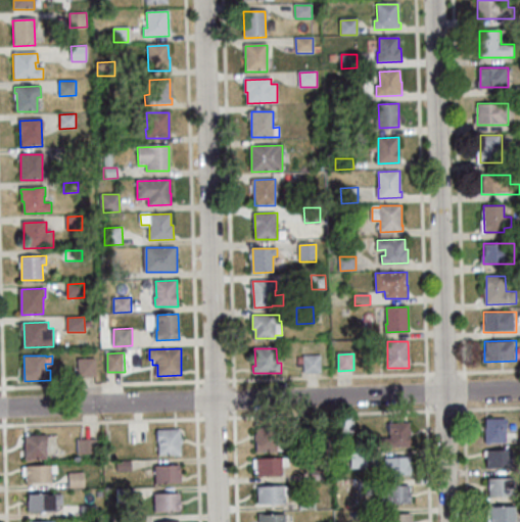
[(322,373),(304,373),(303,357),(321,356),(322,373)]
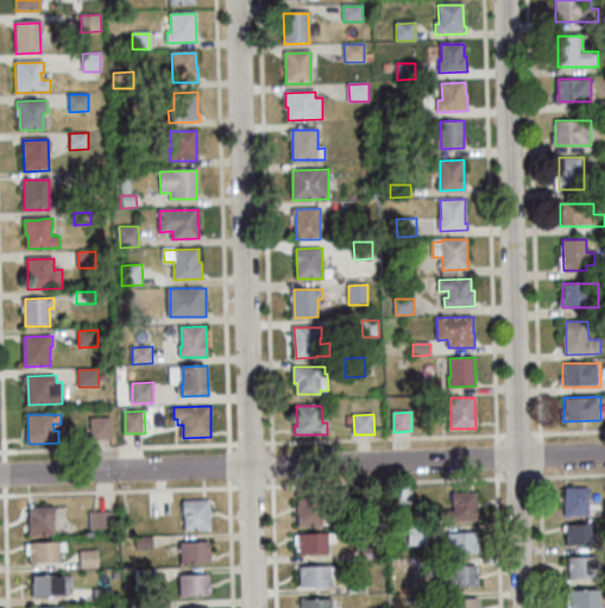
[(113,438),(93,439),(93,418),(112,418),(113,438)]
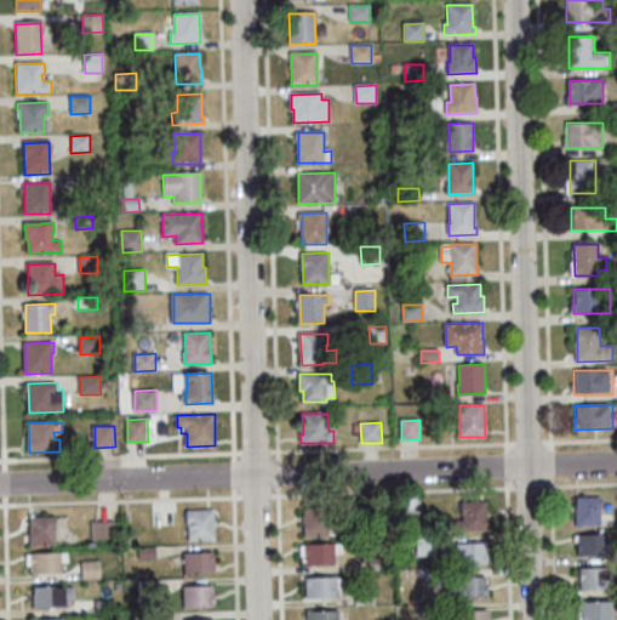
[(421,513),(404,515),(403,498),(420,496),(421,513)]
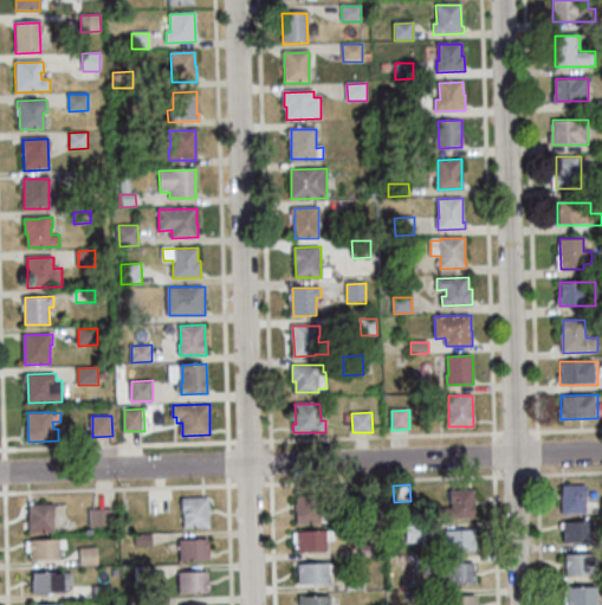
[(564,486),(587,484),(587,497),(586,497),(587,513),(568,513),(569,515),(564,515),(563,496),(564,496),(564,486)]
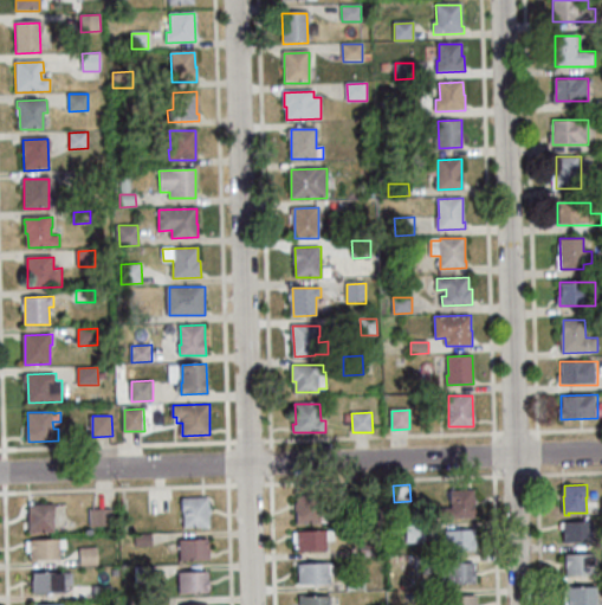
[(374,504),(362,506),(362,490),(374,489),(374,504)]
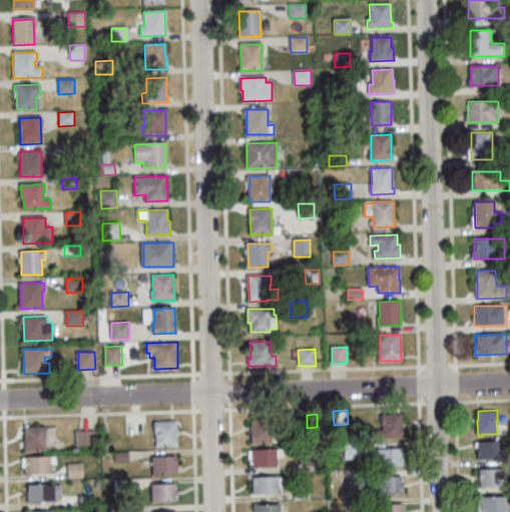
[(369,439),(369,431),(384,431),(383,425),(382,425),(382,416),(401,415),(402,438),(369,439)]
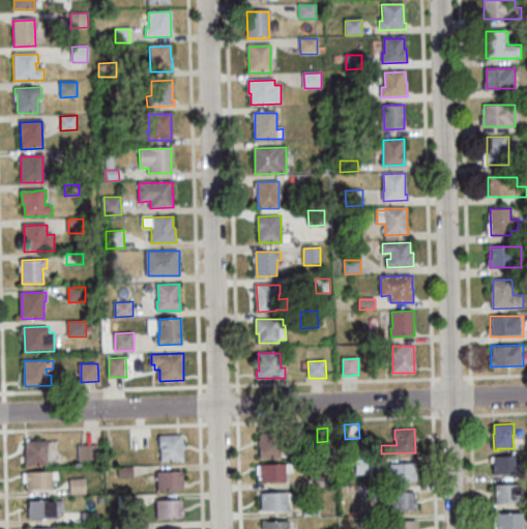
[(261,458),(260,447),(259,441),(260,441),(260,434),(281,433),(281,451),(291,451),(291,457),(261,458)]
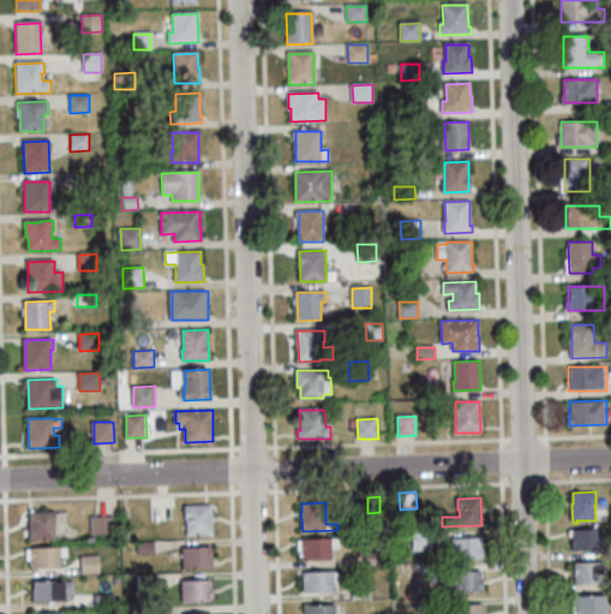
[(187,505),(187,519),(190,519),(190,535),(208,535),(208,537),(216,536),(215,505),(187,505)]
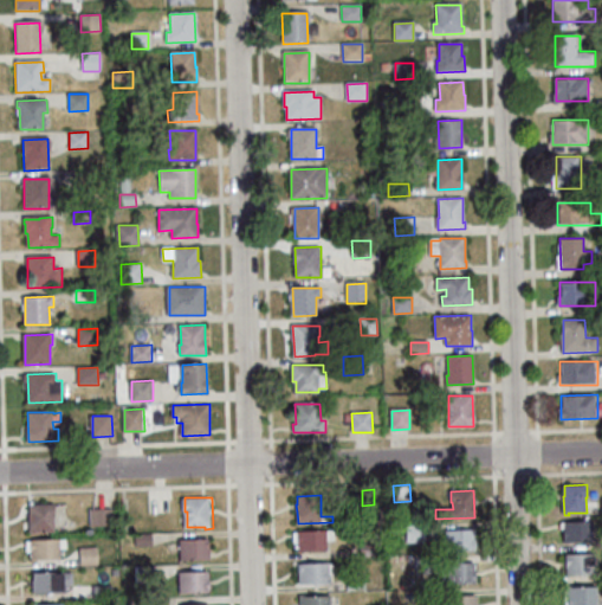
[(31,504),(32,533),(57,532),(57,504),(31,504)]
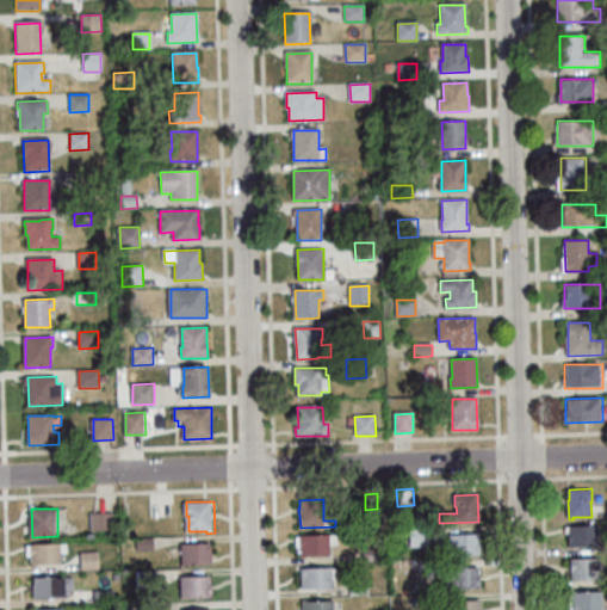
[(93,513),(93,530),(116,530),(115,513),(93,513)]
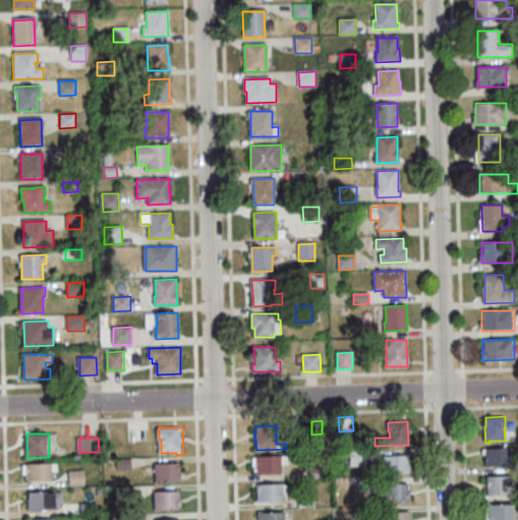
[(511,449),(511,466),(486,467),(486,463),(485,463),(485,455),(483,455),(483,450),(511,449)]
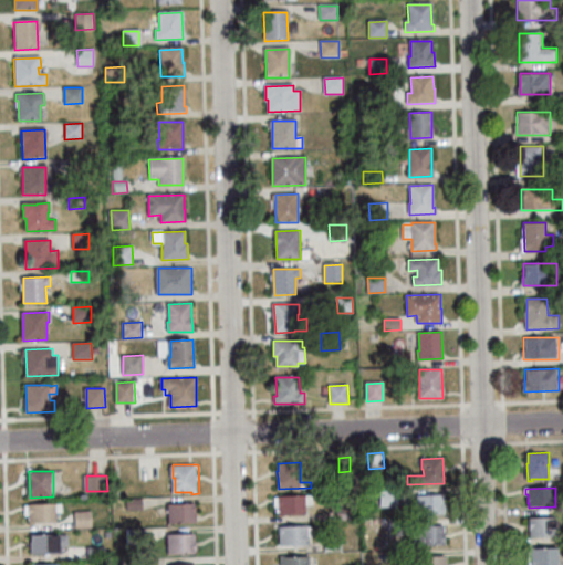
[(398,506),(381,506),(381,491),(397,491),(398,506)]
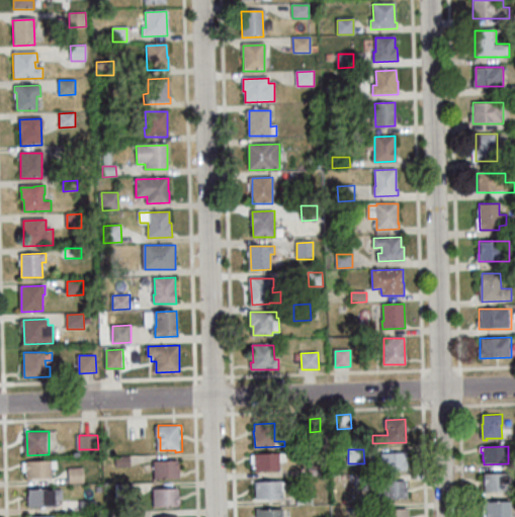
[(372,471),(372,463),(381,463),(381,454),(407,453),(407,470),(372,471)]
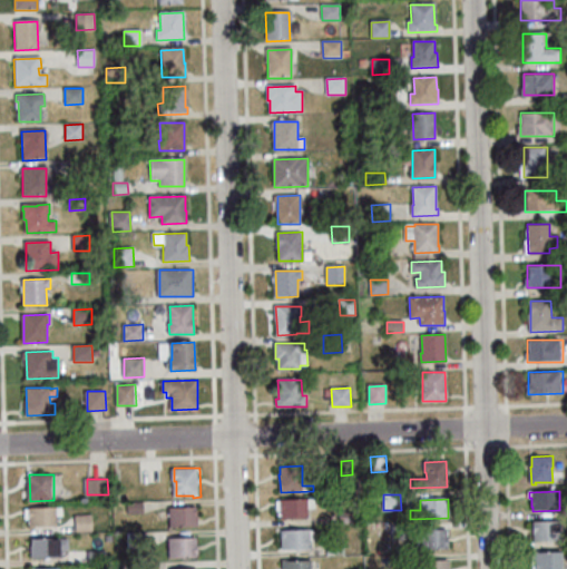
[(309,519),(281,519),(281,511),(277,511),(276,502),(281,502),(281,501),(315,500),(315,508),(308,508),(309,519)]
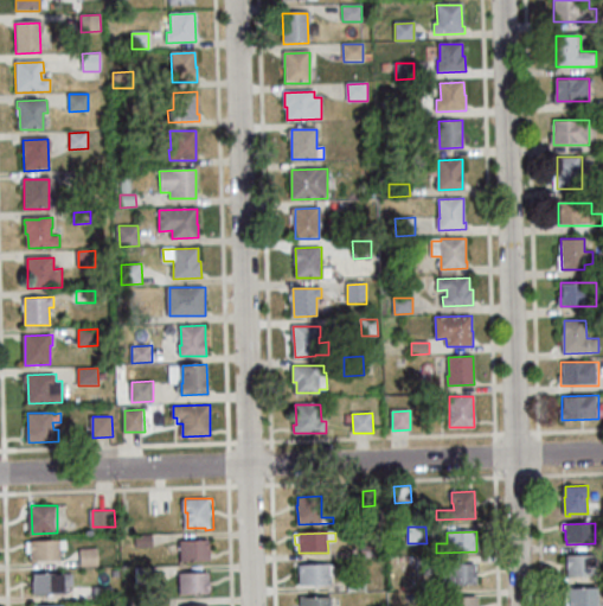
[(139,535),(139,547),(154,547),(154,535),(139,535)]
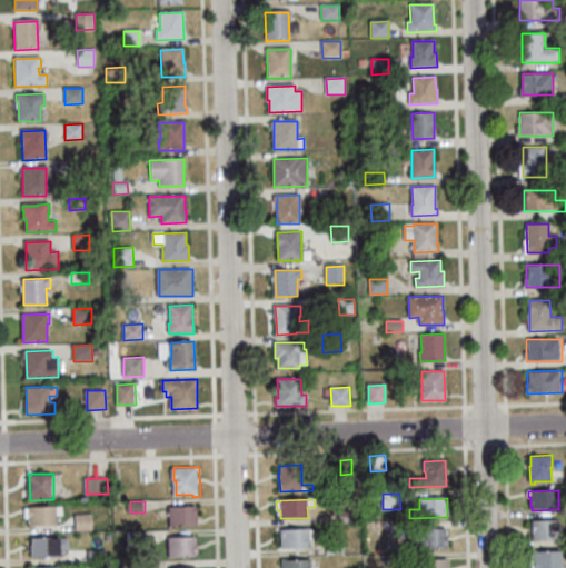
[(171,507),(171,525),(199,525),(199,506),(171,507)]
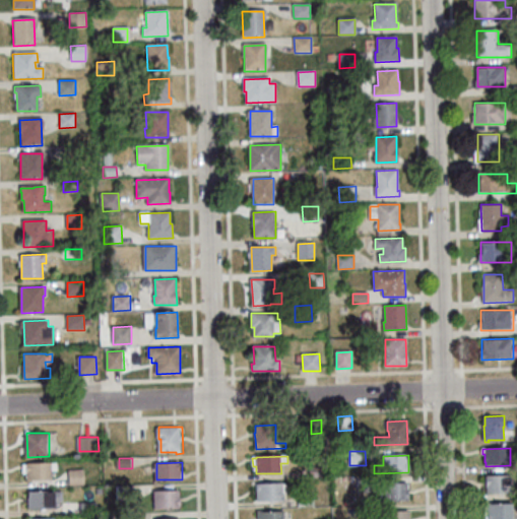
[(59,463),(24,464),(25,473),(28,473),(28,481),(54,480),(54,471),(59,471),(59,463)]
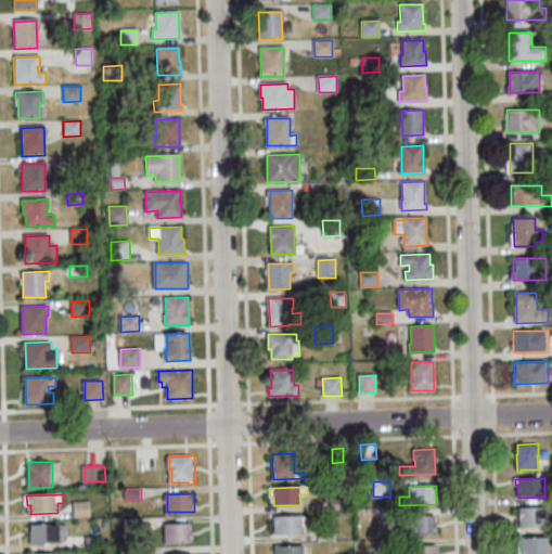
[(346,510),(332,511),(331,500),(346,500),(346,510)]
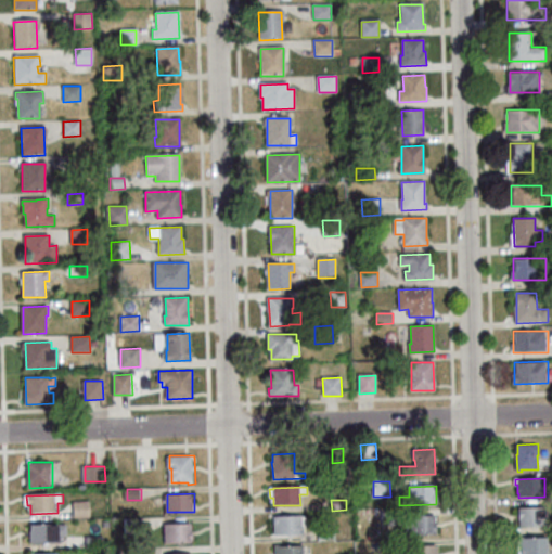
[(75,502),(75,517),(91,518),(91,502),(75,502)]
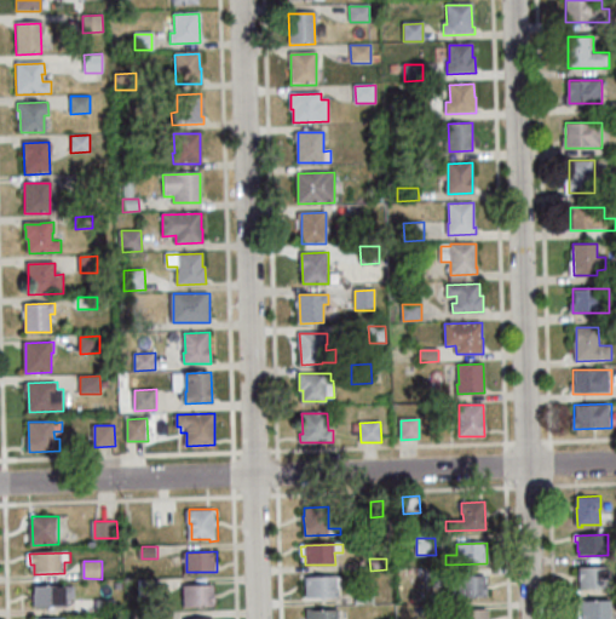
[(580,568),(611,568),(611,589),(581,590),(580,568)]
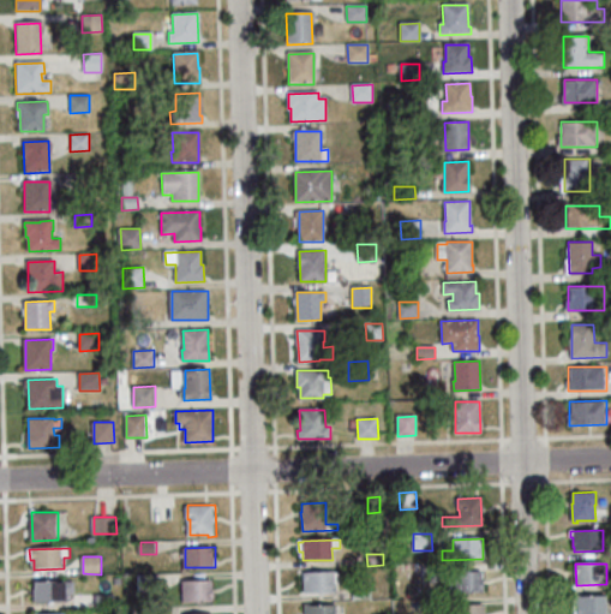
[(441,583),(424,583),(423,566),(439,565),(441,583)]
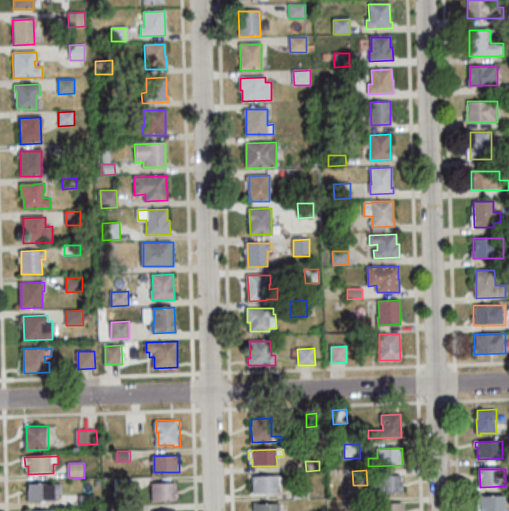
[(252,477),(278,476),(278,478),(285,477),(285,485),(279,485),(279,493),(253,494),(252,477)]
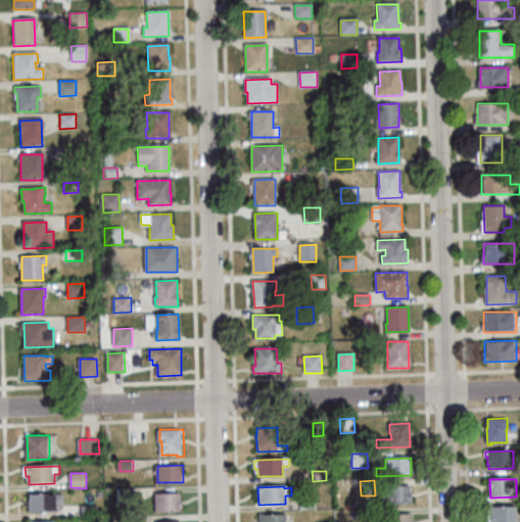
[(411,503),(385,504),(385,487),(411,486),(411,503)]
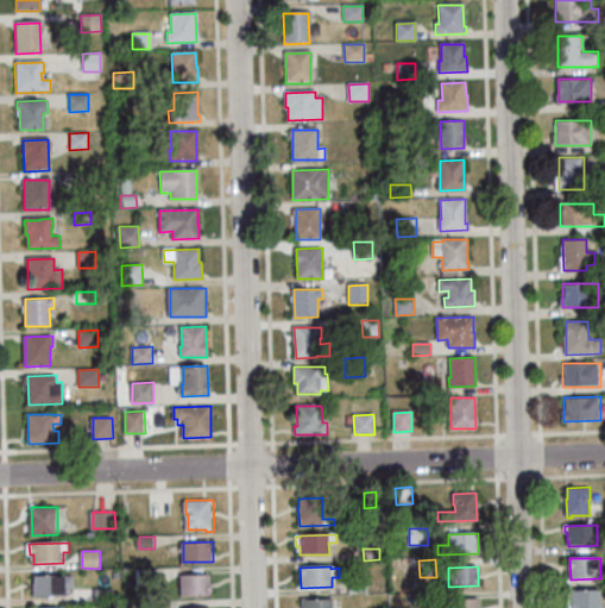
[(36,576),(36,595),(65,595),(65,588),(75,588),(75,575),(36,576)]
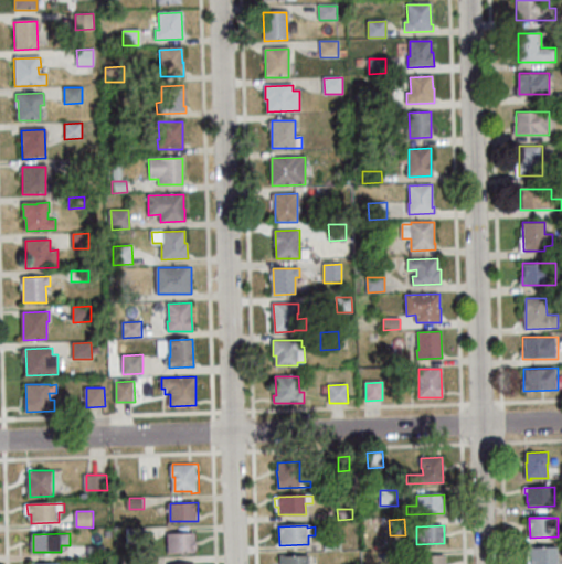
[(169,533),(169,553),(197,553),(197,533),(169,533)]
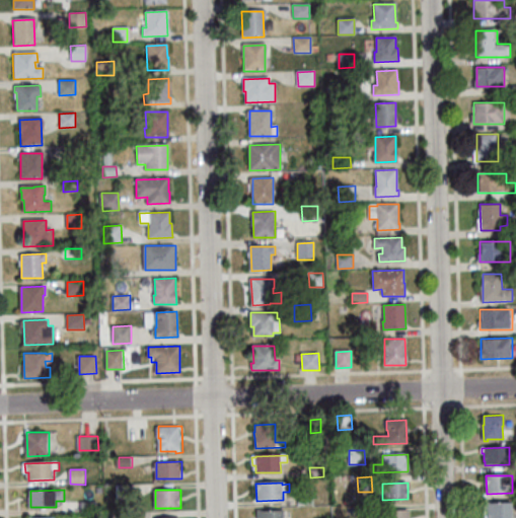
[(298,495),(313,495),(313,506),(298,506),(298,495)]
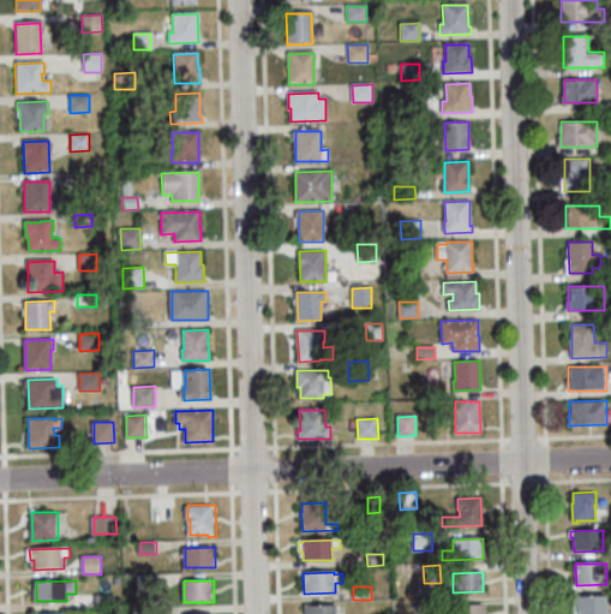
[(84,595),(84,609),(106,608),(105,595),(84,595)]
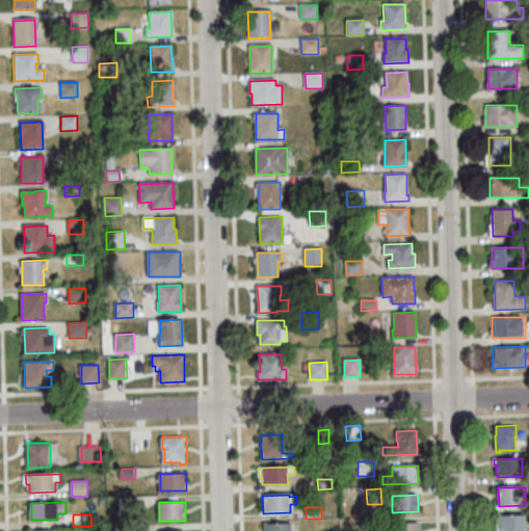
[(496,518),(525,516),(525,530),(500,530),(500,527),(497,527),(496,518)]
